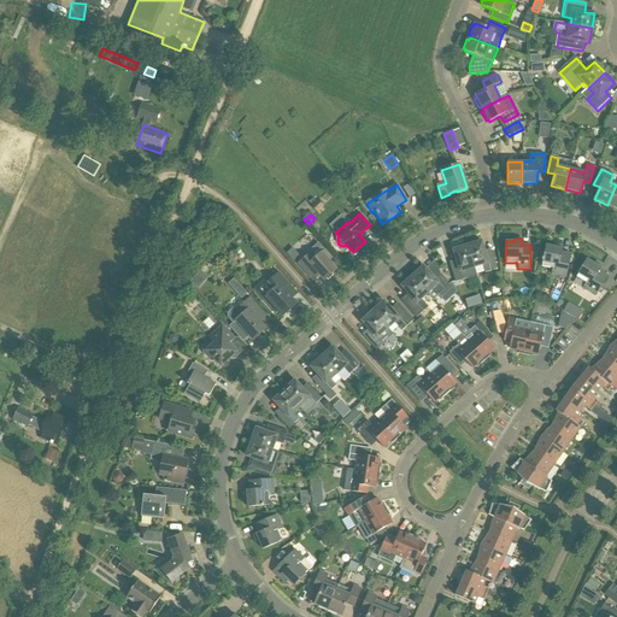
[(468,246),(474,268),(482,265),(486,274),(498,269),(493,252),(486,254),(481,241),(468,246)]
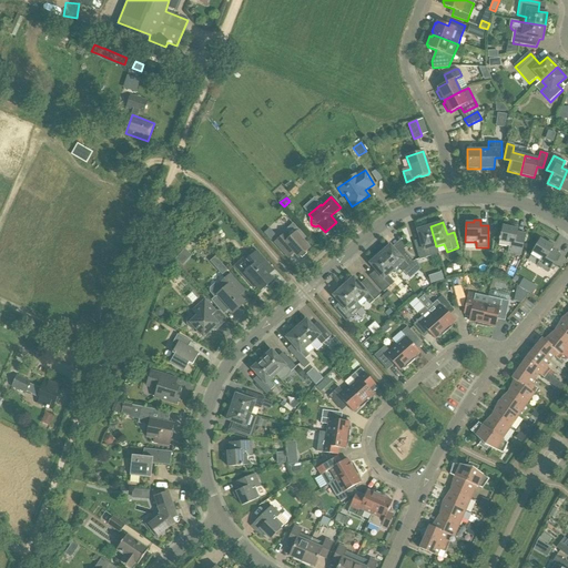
[(499,245),(509,247),(508,253),(520,255),(526,234),(517,232),(518,226),(511,225),(511,227),(503,226),(499,245)]
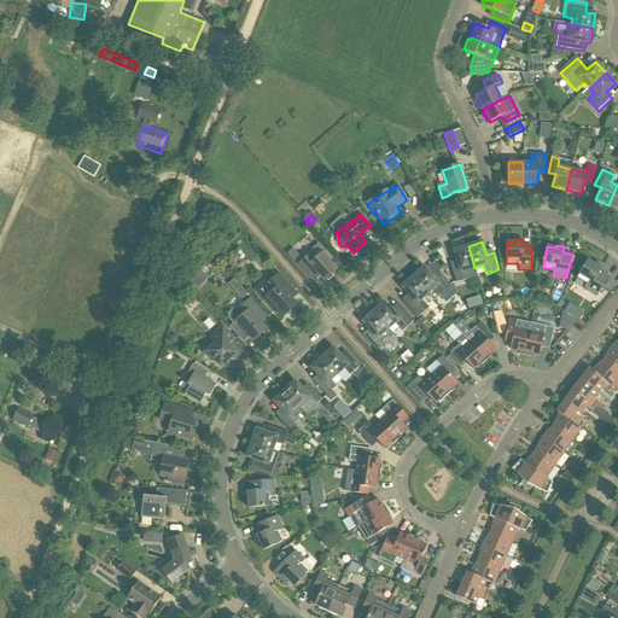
[(474,268),(468,246),(454,251),(458,263),(452,266),(456,283),(470,279),(467,270),(474,268)]
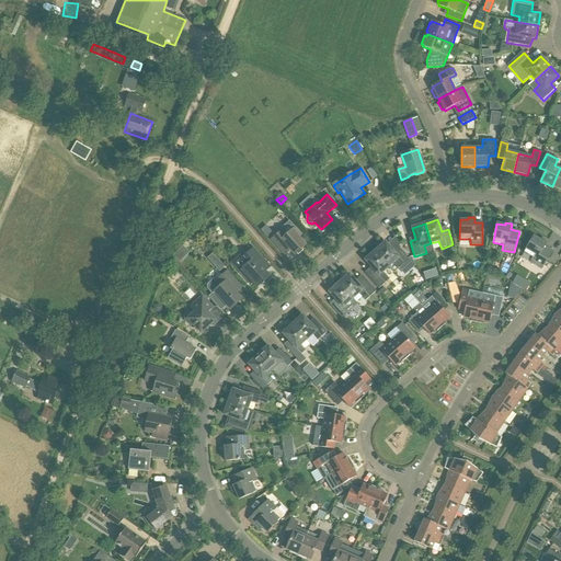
[(272,233),(266,227),(261,231),(267,238),(272,233)]
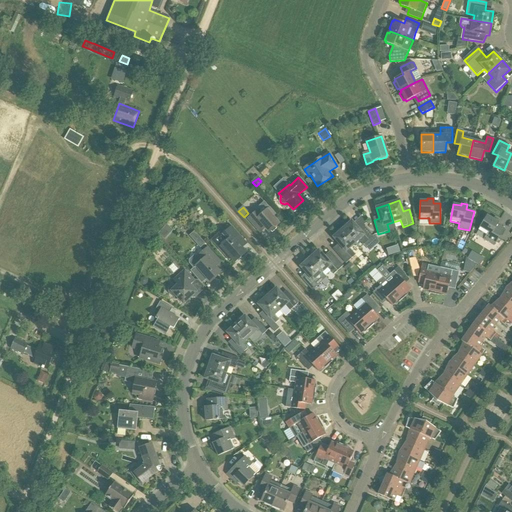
[(247,219),(256,229),(262,224),(269,233),(279,224),(273,217),(275,214),(269,208),(262,214),(257,210),(247,219)]
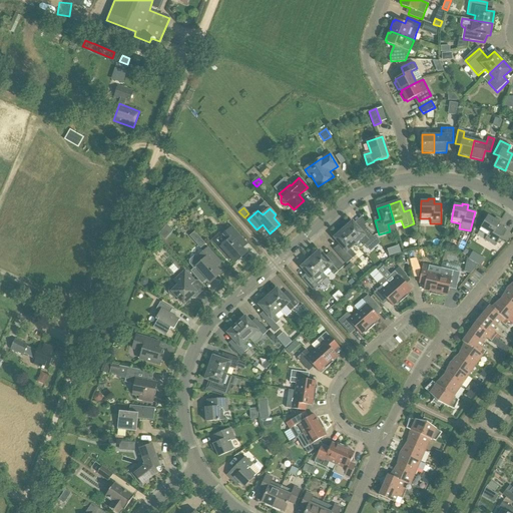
[(479,231),(487,235),(484,240),(495,246),(505,229),(498,225),(501,220),(496,217),(494,219),(488,216),(479,231)]
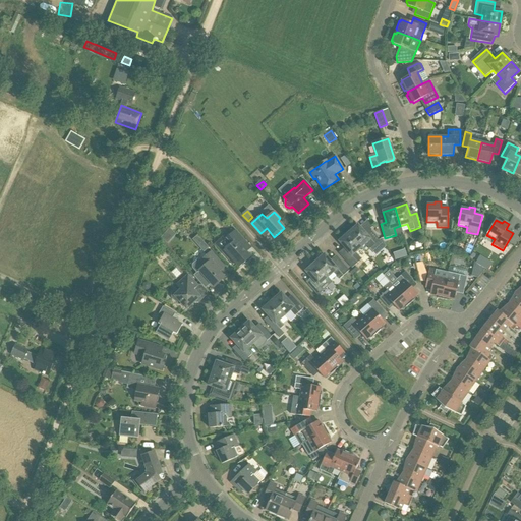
[(348,233),(361,247),(365,244),(370,249),(380,241),(369,229),(371,228),(366,222),(360,228),(358,225),(348,233)]
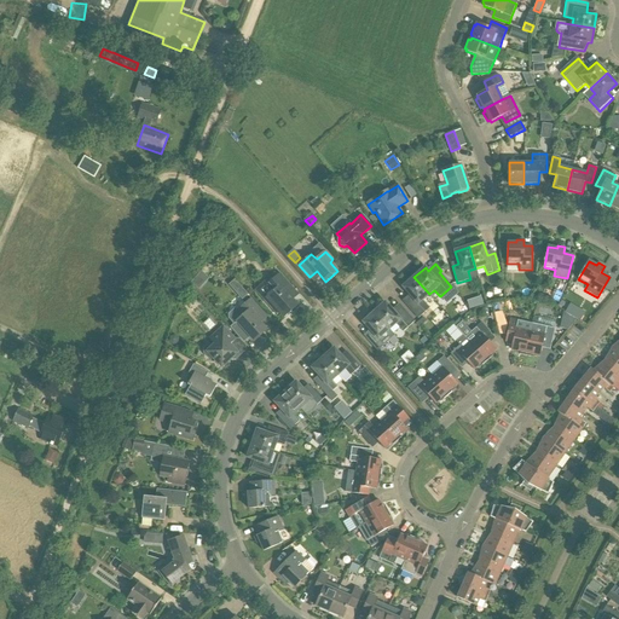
[(255,290),(272,308),(275,306),(284,318),(298,306),(287,294),(291,289),(279,275),(277,276),(275,273),(255,290)]
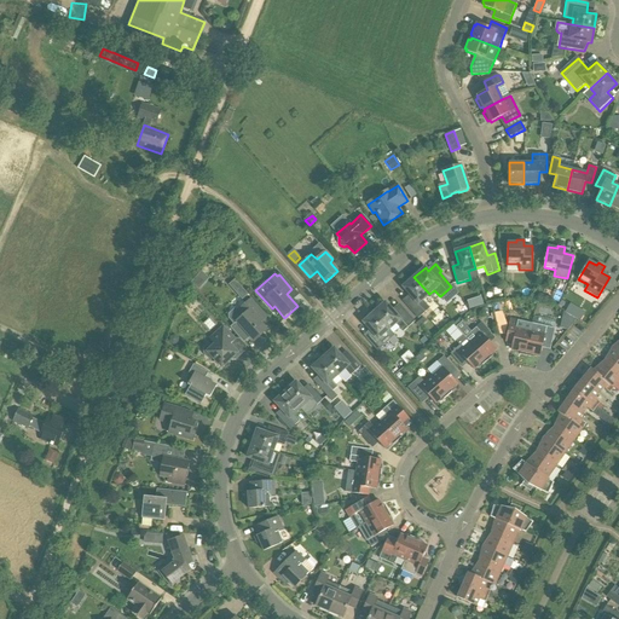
[(429,294),(414,277),(403,287),(412,298),(405,304),(418,319),(429,308),(422,300),(429,294)]
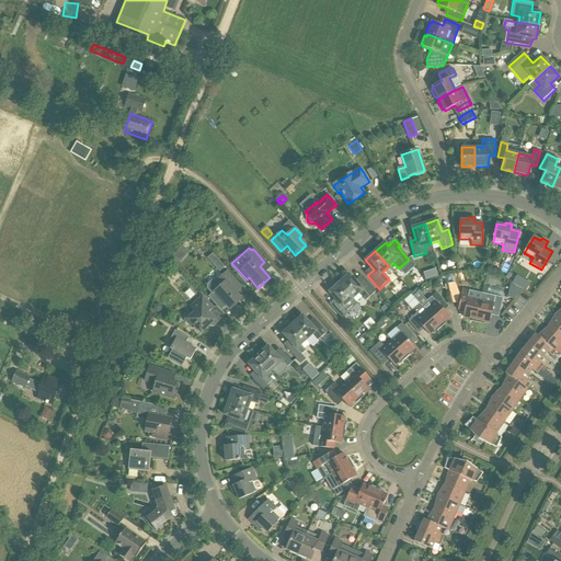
[(503,265),(510,267),(514,259),(510,256),(510,259),(506,258),(503,265)]
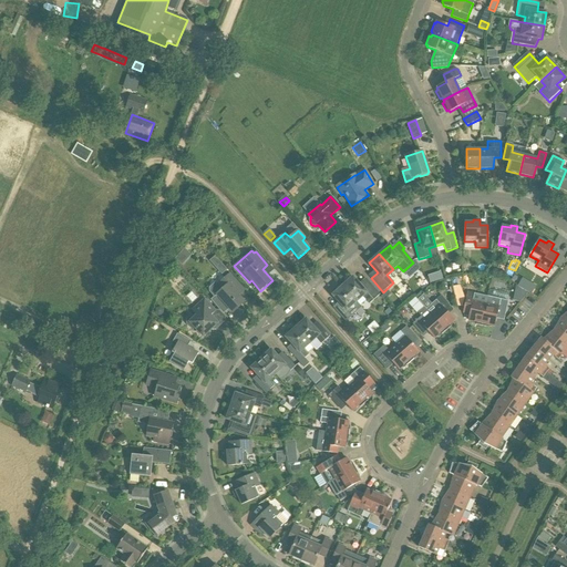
[(208,292),(213,297),(210,300),(224,315),(230,309),(233,312),(245,302),(236,294),(241,288),(229,275),(219,284),(215,284),(209,288),(208,292)]
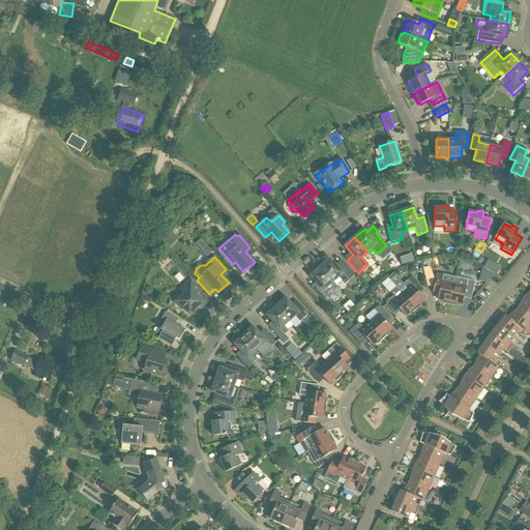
[(321,267),(333,282),(339,277),(346,284),(355,275),(344,262),(337,268),(330,259),(321,267)]
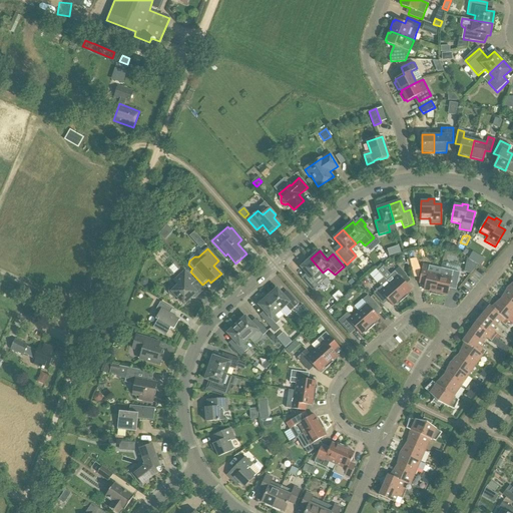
[(323,273),(311,259),(301,268),(309,276),(303,280),(313,292),(322,284),(322,283),(327,278),(323,273)]
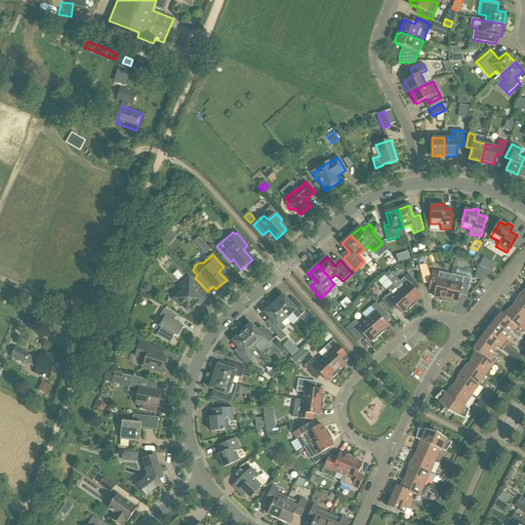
[(476,280),(481,281),(488,273),(479,267),(476,280)]
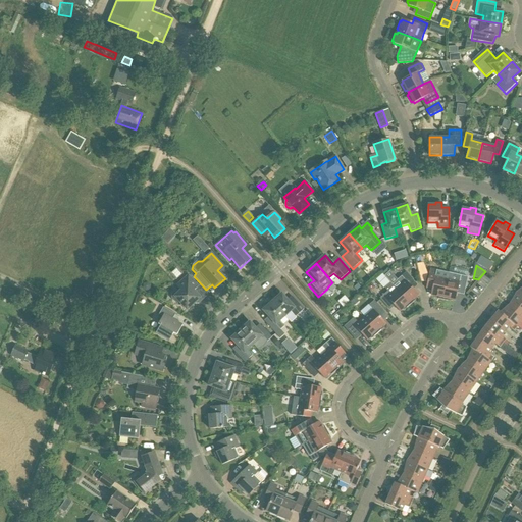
[(436,299),(442,300),(448,280),(440,278),(441,271),(430,269),(427,283),(433,284),(431,295),(433,296),(433,297),(434,298),(435,298),(436,299)]
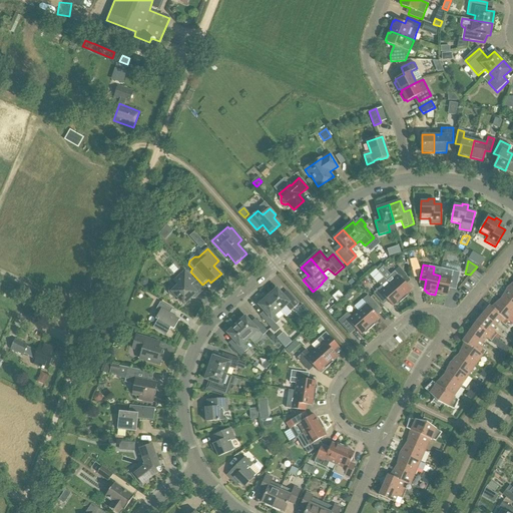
[(412,267),(414,277),(418,278),(420,270),(418,266),(412,267)]
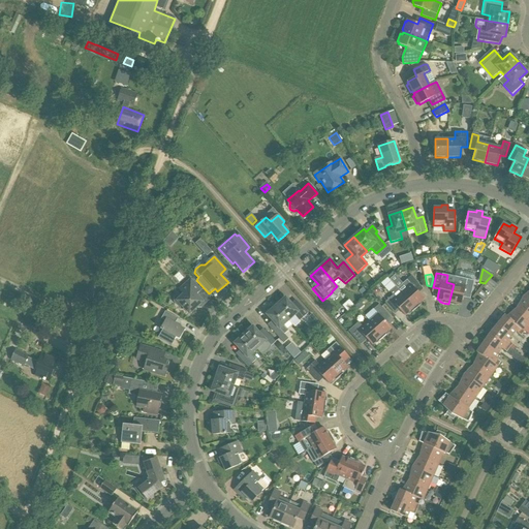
[(402,293),(416,309),(421,305),(423,300),(424,299),(416,291),(422,287),(411,276),(402,284),(398,288),(402,293)]
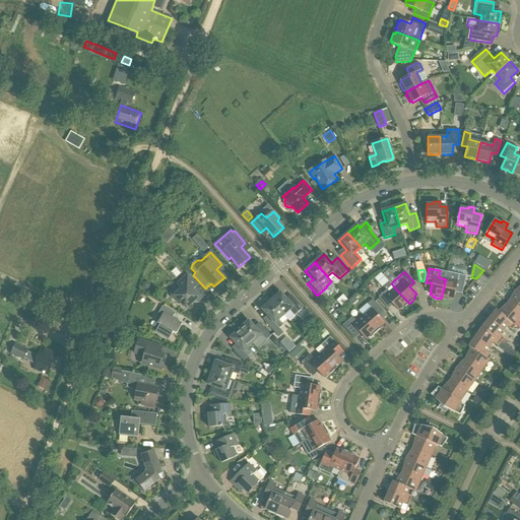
[(447,272),(446,279),(441,299),(448,301),(452,299),(454,300),(456,289),(463,290),(466,276),(447,272)]
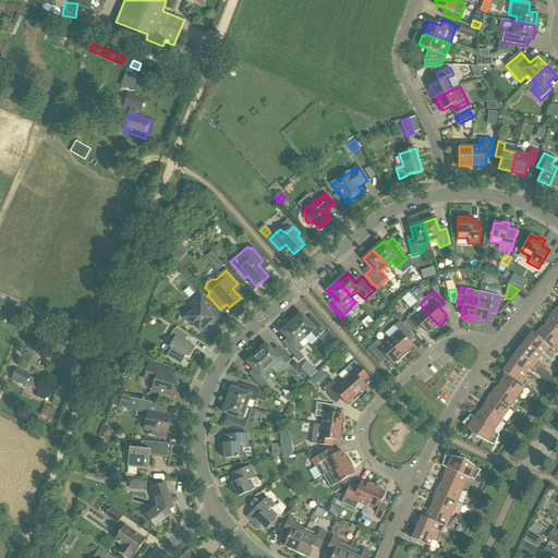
[(184,319),(189,323),(192,323),(199,331),(208,324),(213,324),(216,320),(221,316),(221,313),(216,306),(213,306),(202,294),(190,305),(194,311),(192,312),(189,312),(185,315),(184,319)]
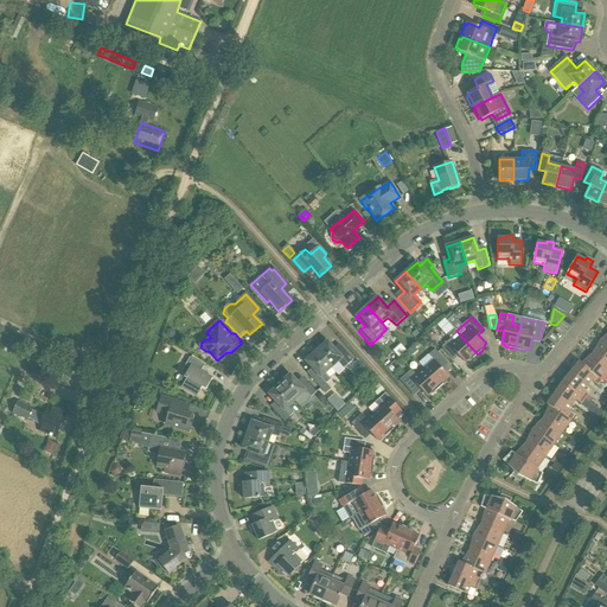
[(472,359),(478,355),(461,337),(457,331),(454,328),(447,334),(451,339),(441,347),(451,358),(457,353),(465,362),(466,360),(472,359)]
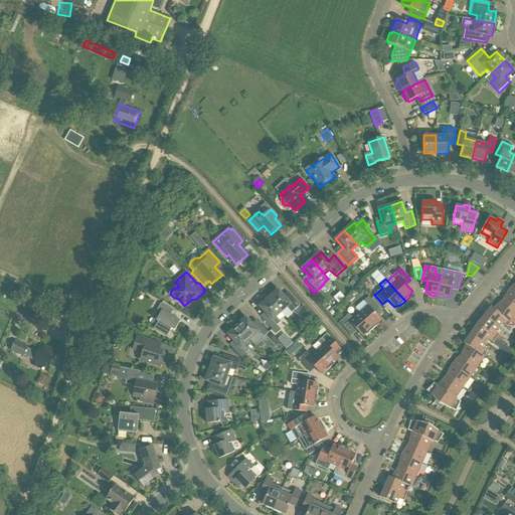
[(514,310),(514,294),(509,289),(503,300),(514,310)]
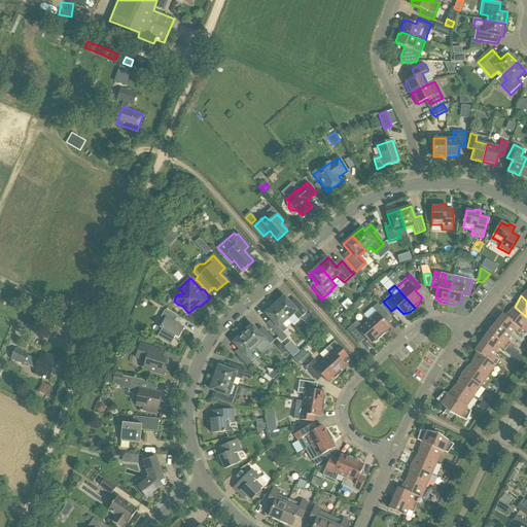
[(275,305),(288,319),(293,314),(299,320),(307,312),(296,301),(292,305),(284,296),(275,305)]
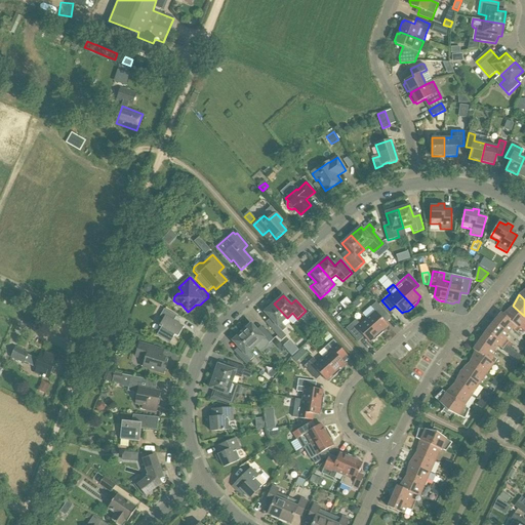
[(366,320),(380,335),(386,331),(387,327),(388,325),(380,318),(387,313),(376,303),(371,307),(370,307),(362,314),(367,320),(366,320)]
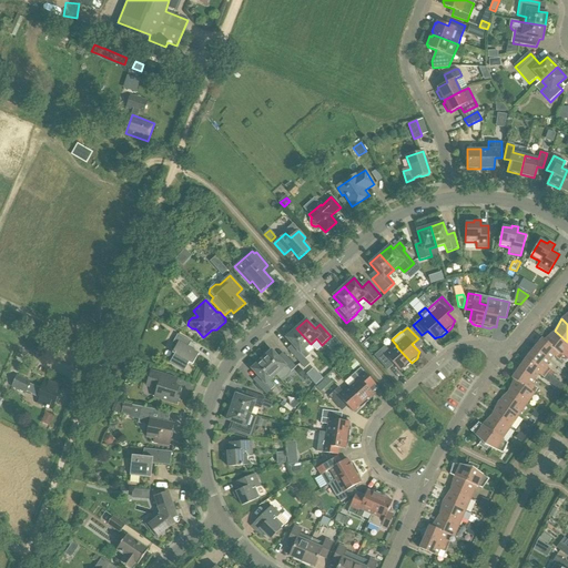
[(311,344),(296,328),(286,337),(294,347),(290,352),(305,368),(310,364),(305,359),(310,356),(304,350),(311,344)]
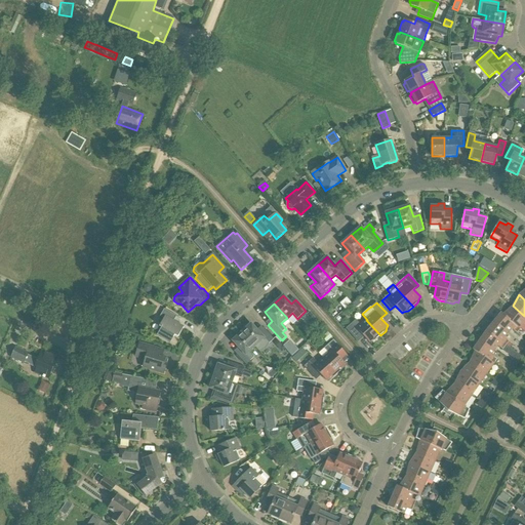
[(524,323),(524,316),(513,306),(503,314),(520,329),(524,323)]
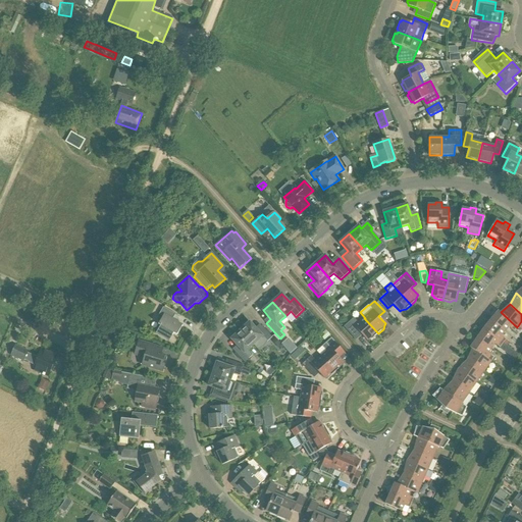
[(176,314),(163,307),(157,319),(158,324),(160,326),(156,333),(169,342),(174,333),(177,335),(183,325),(173,319),(176,314)]
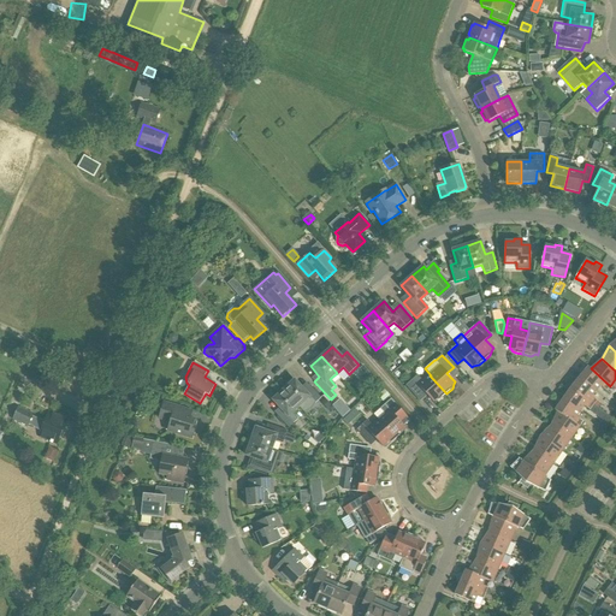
[(360,371),(366,378),(369,374),(363,367),(360,371)]
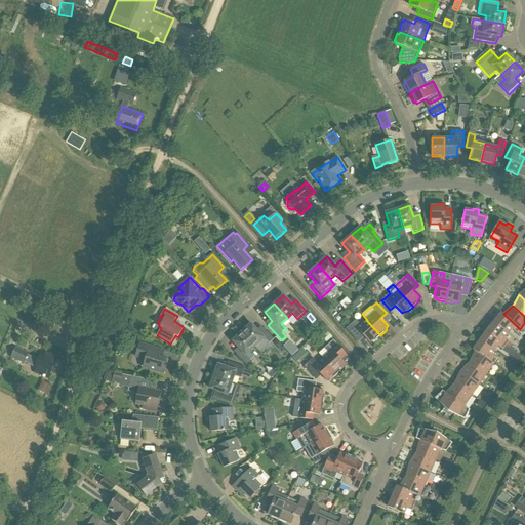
[(501,313),(494,322),(508,333),(512,328),(517,333),(520,329),(503,314),(501,313)]
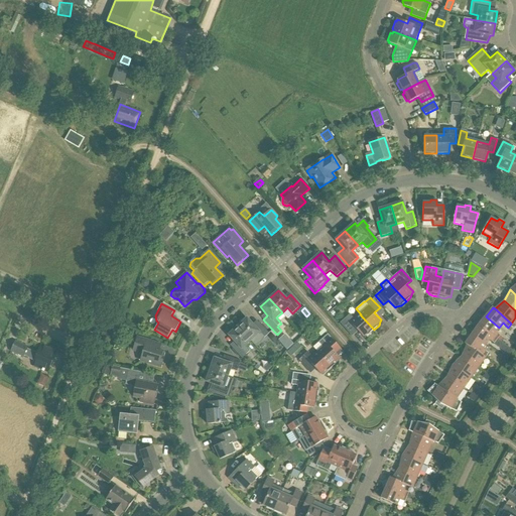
[(374,330),(360,314),(355,319),(350,314),(340,324),(350,334),(356,329),(363,337),(364,335),(369,334),(374,330)]
